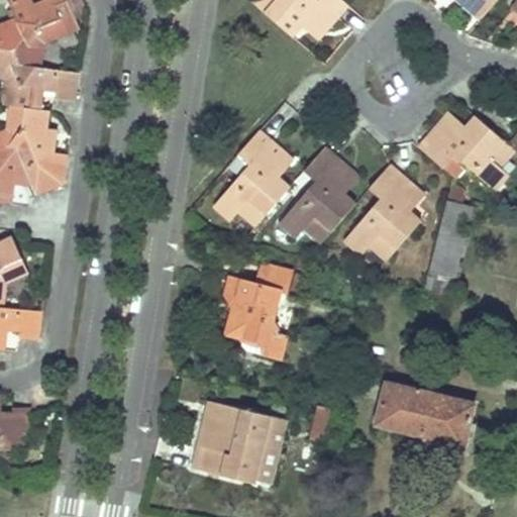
[(80,28),(76,19),(82,17),(85,4),(85,3),(84,0),(50,0),(34,6),(27,9),(23,0),(7,0),(15,19),(23,40),(14,52),(21,66),(41,69),(45,45),(58,40),(57,37),(80,28)]
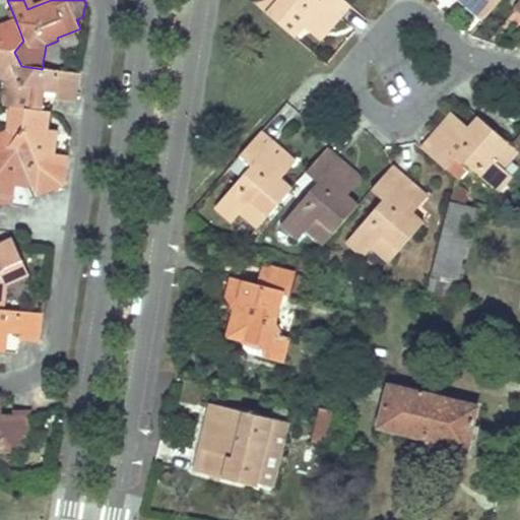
[(35,6),(31,0),(23,0),(27,9),(35,6)]
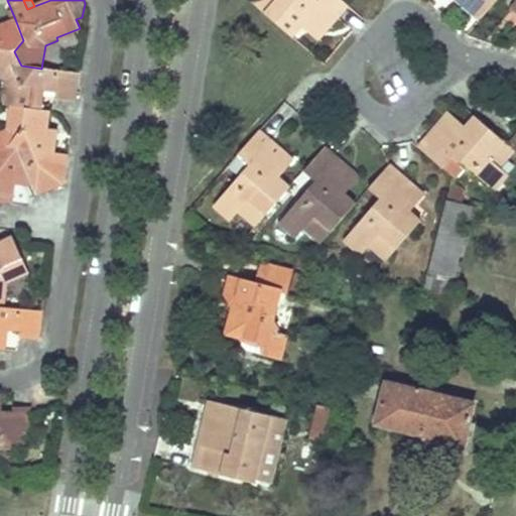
[(340,0),(311,0),(310,1),(308,0),(255,0),(252,4),(291,38),(301,26),(305,21),(316,29),(331,12),(338,19),(348,6),(340,0)]
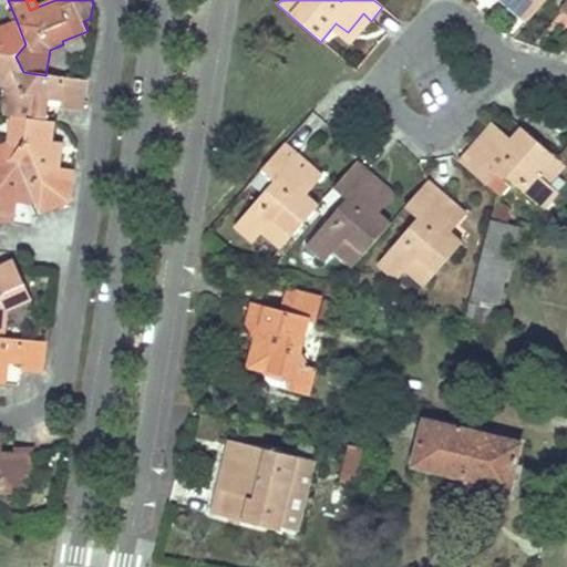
[(516,0),(500,0),(514,12),(521,3),(516,0)]
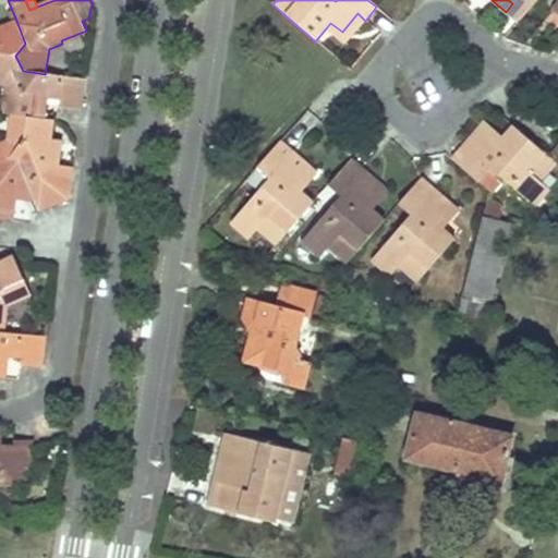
[(538,0),(508,0),(512,3),(506,12),(519,24),(538,0)]
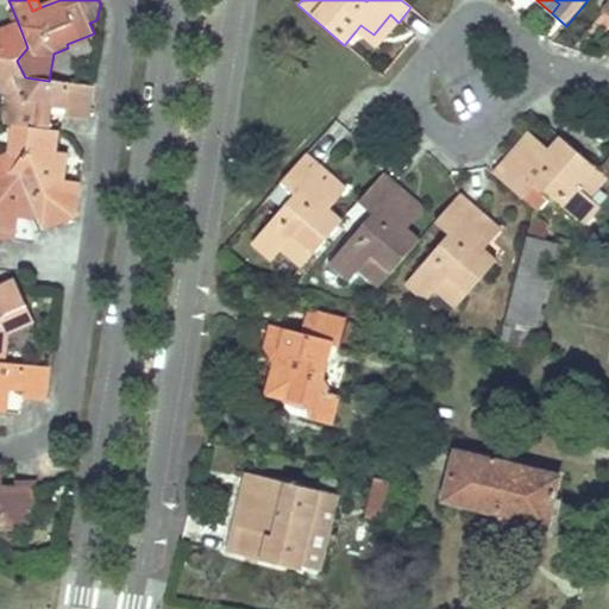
[(374,35),(360,25),(356,31),(376,48),(399,23),(390,14),(374,35)]
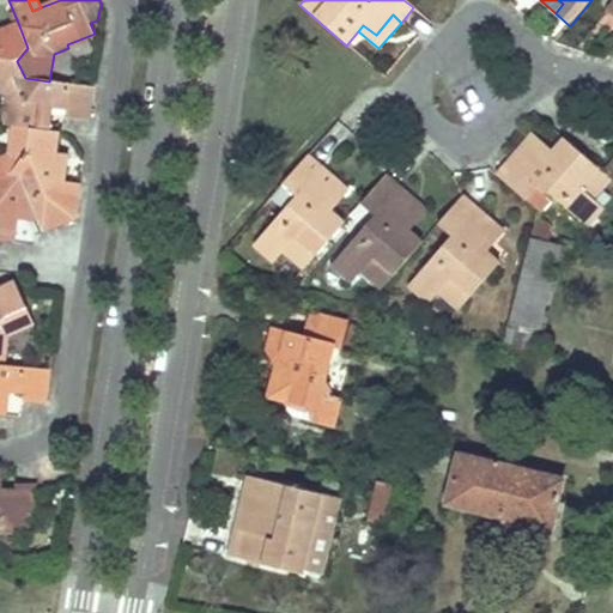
[(0,59),(17,61),(28,48),(18,23),(0,29),(0,59)]
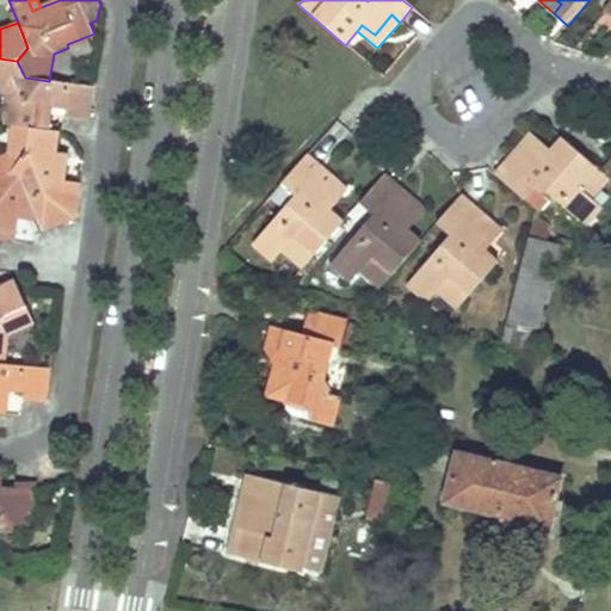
[(25,78),(17,61),(0,59),(0,91),(6,97),(4,112),(6,113),(5,125),(16,128),(49,131),(53,107),(54,100),(68,102),(67,109),(66,117),(80,119),(88,121),(93,88),(49,81),(25,78)]
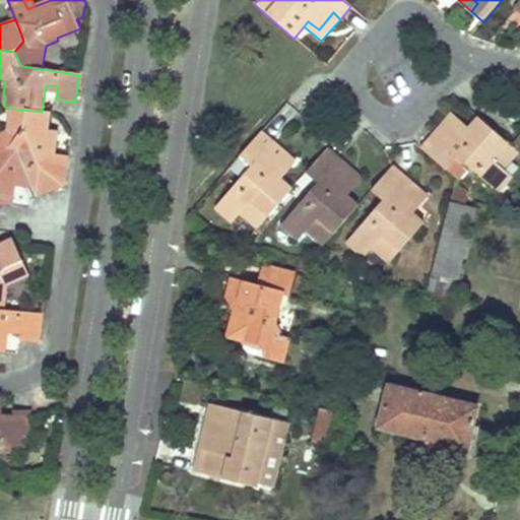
[(41,167),(64,186),(68,157),(55,154),(57,141),(46,139),(48,130),(51,113),(42,112),(13,109),(11,119),(9,118),(7,132),(0,134),(0,161),(7,163),(18,149),(22,149),(29,166),(41,167)]
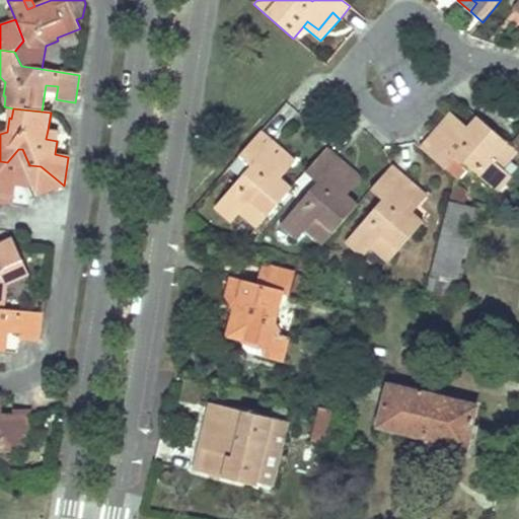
[(452,128),(461,135),(466,130),(449,116),(431,136),(439,143),(452,128)]
